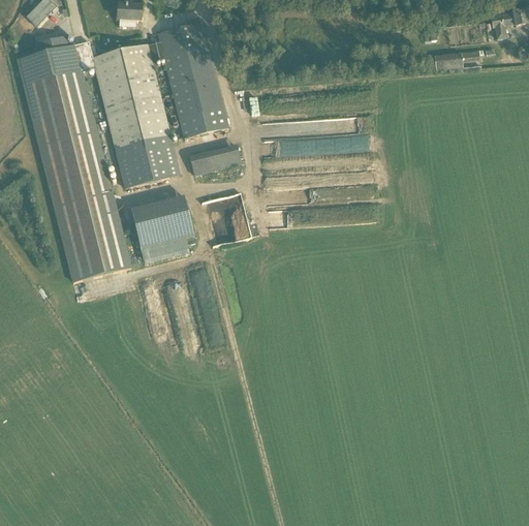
[(41,0),(29,13),(29,14),(39,23),(39,24),(57,6),(50,0),(41,0)]
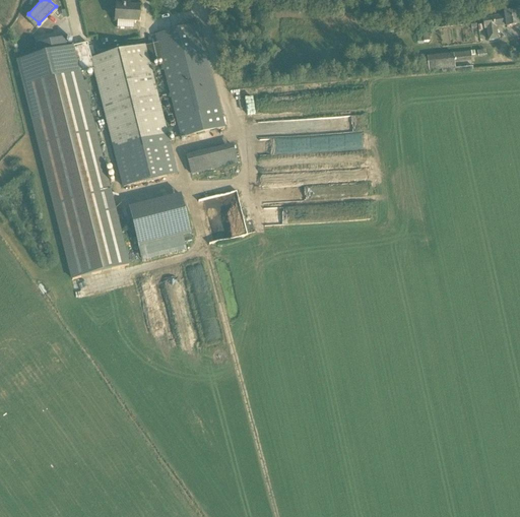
[(138,19),(139,5),(129,4),(129,0),(117,0),(116,17),(138,19)]
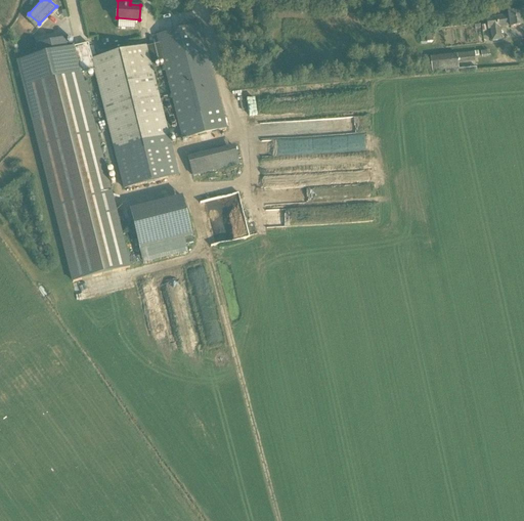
[(523,24),(520,8),(508,10),(509,13),(486,16),(487,27),(490,27),(492,39),(500,37),(498,25),(510,24),(511,26),(523,24)]
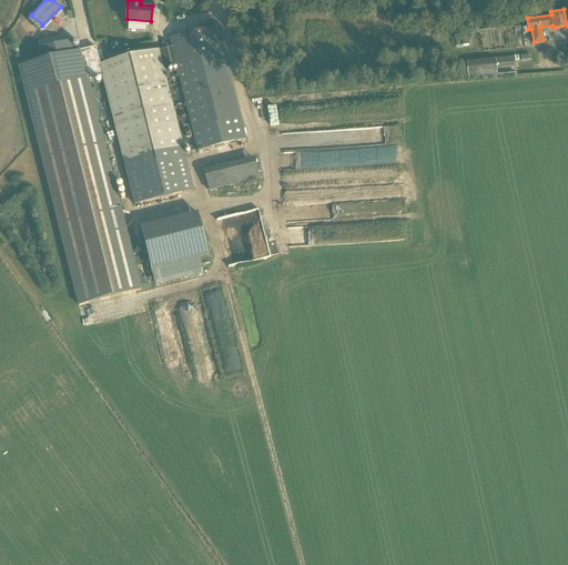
[(87,77),(101,72),(127,175),(186,160),(164,68),(176,64),(198,149),(245,137),(217,23),(215,24),(213,18),(204,20),(205,27),(170,36),(172,44),(159,48),(159,47),(99,61),(94,43),(71,49),(69,38),(37,46),(39,57),(18,62),(78,302),(139,286),(91,98),(95,97),(93,86),(89,87),(87,77)]
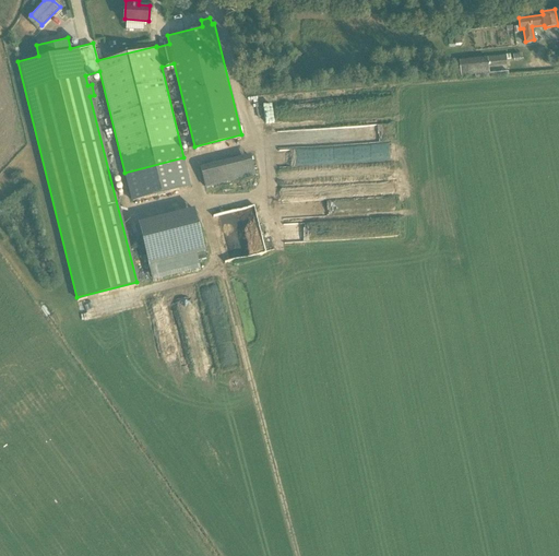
[(463,42),(463,31),(450,32),(450,42),(463,42)]
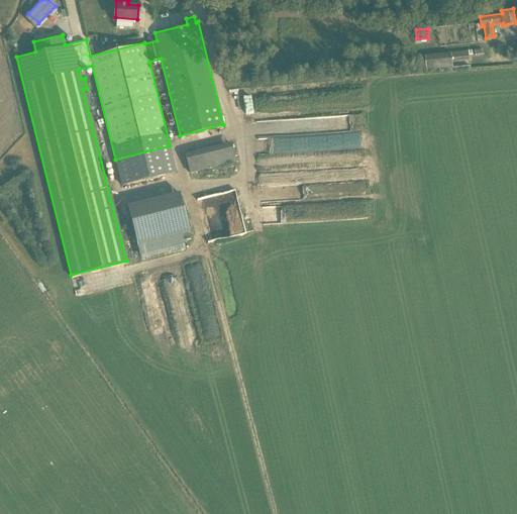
[(470,58),(469,48),(424,54),(426,68),(439,66),(439,70),(471,66),(470,64),(453,66),(452,60),(470,58)]
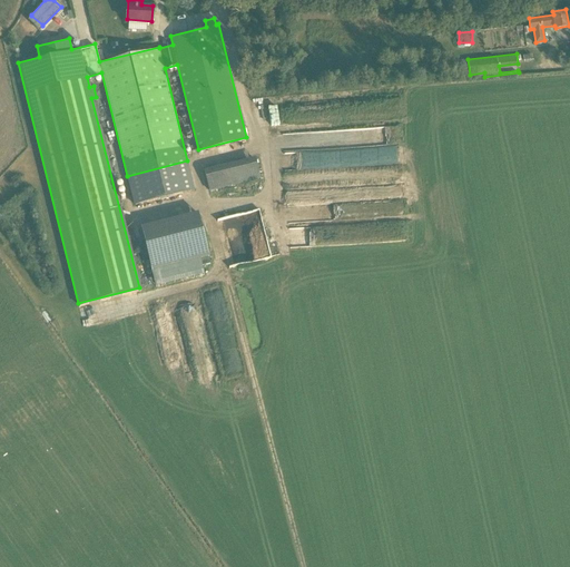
[(412,61),(396,64),(397,72),(413,70),(412,61)]
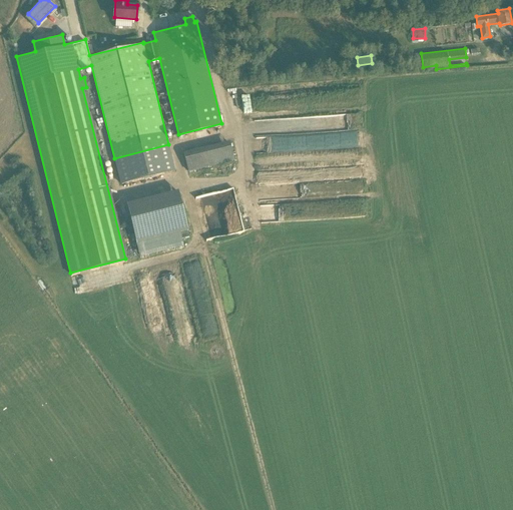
[(194,172),(193,168),(235,159),(231,139),(183,150),(188,173),(194,172)]
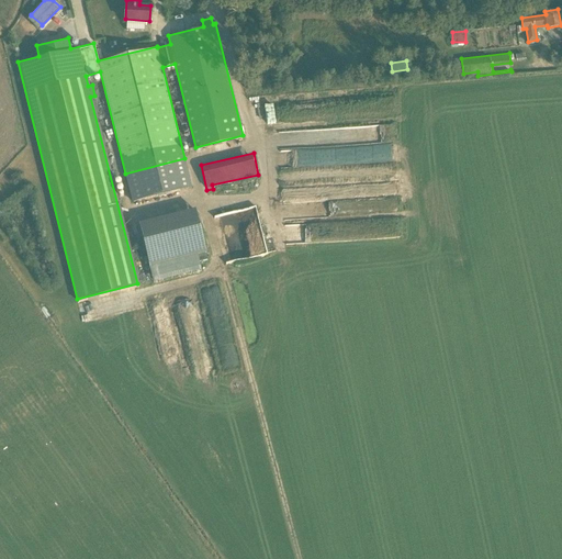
[(199,209),(141,221),(149,263),(206,252),(199,209)]
